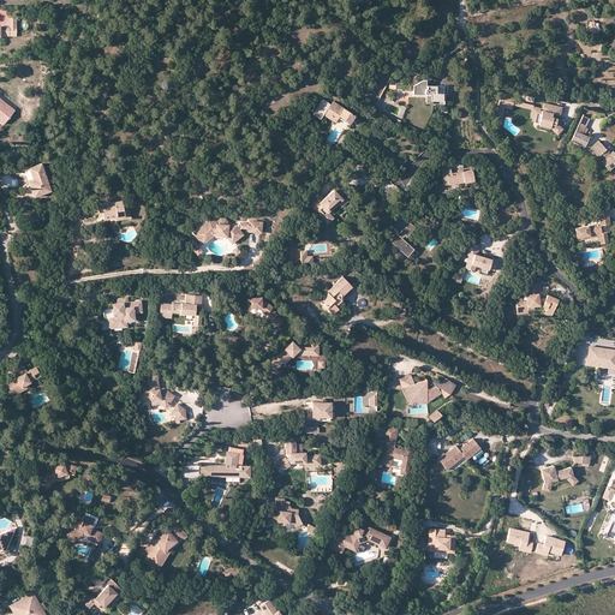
[(0,34),(18,34),(17,24),(9,24),(0,24),(0,34)]
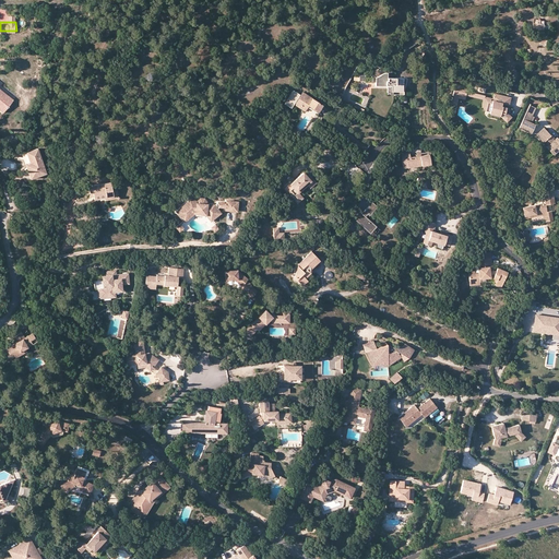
[(419,38),(414,42),(417,46),(418,48),(424,45),(419,38)]
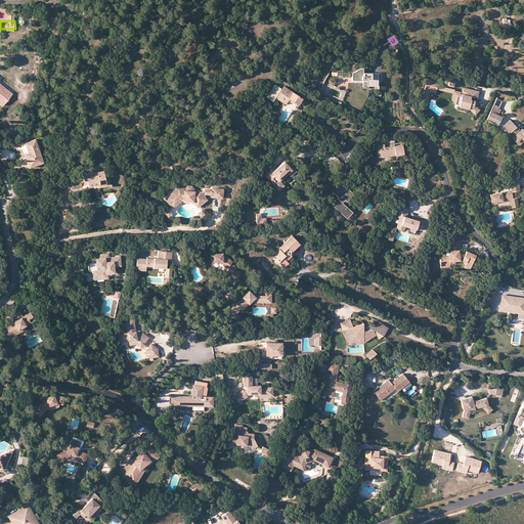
[(391,43),(388,39),(381,44),(385,50),(387,49),(386,47),(391,43)]
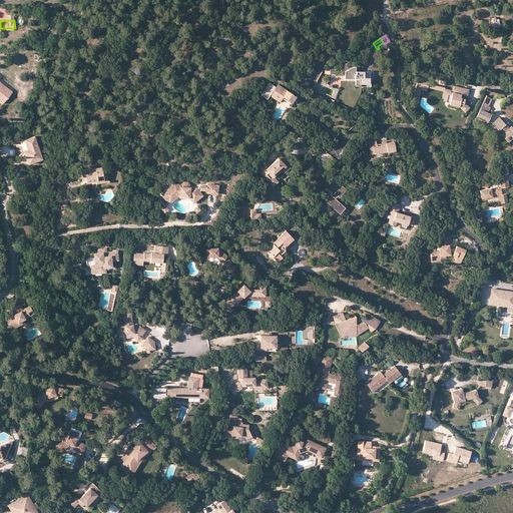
[(346,78),(357,78),(361,78),(361,83),(362,83),(363,83),(367,83),(367,86),(372,85),(372,82),(372,79),(374,74),(374,70),(363,70),(356,70),(356,66),(353,66),(350,66),(350,68),(346,70),(346,78)]
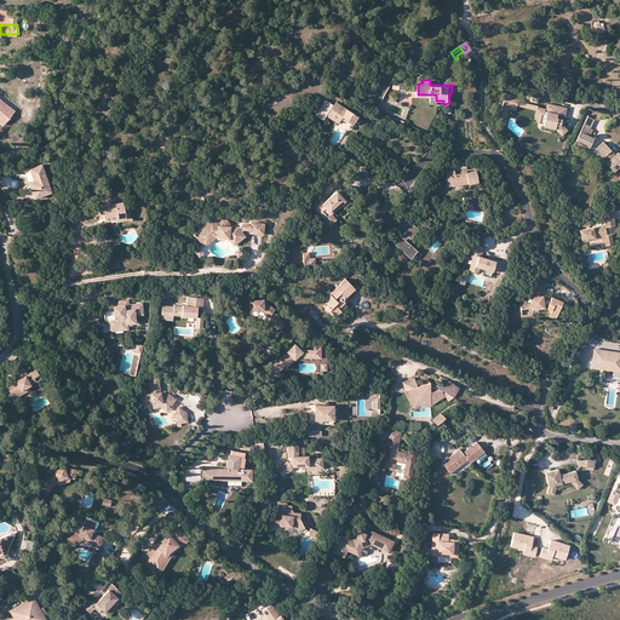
[(517,105),(537,109),(538,107),(538,104),(518,101),(520,96),(506,93),(501,115),(507,116),(509,108),(517,109),(517,105)]
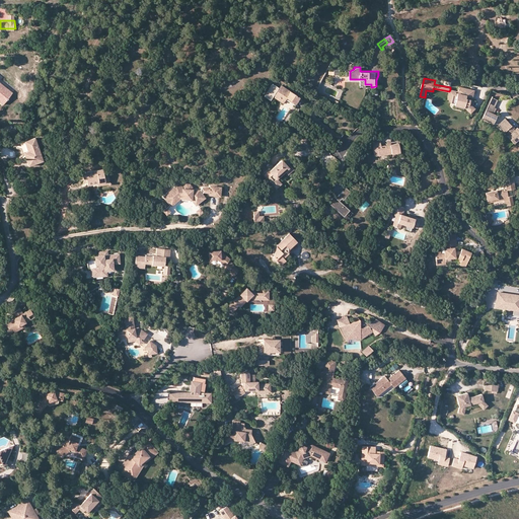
[(286,97),(295,103),(299,96),(281,86),(279,88),(278,87),(279,86),(273,82),(265,95),(271,99),(276,91),(277,91),(274,98),(278,100),(282,95),(286,97)]
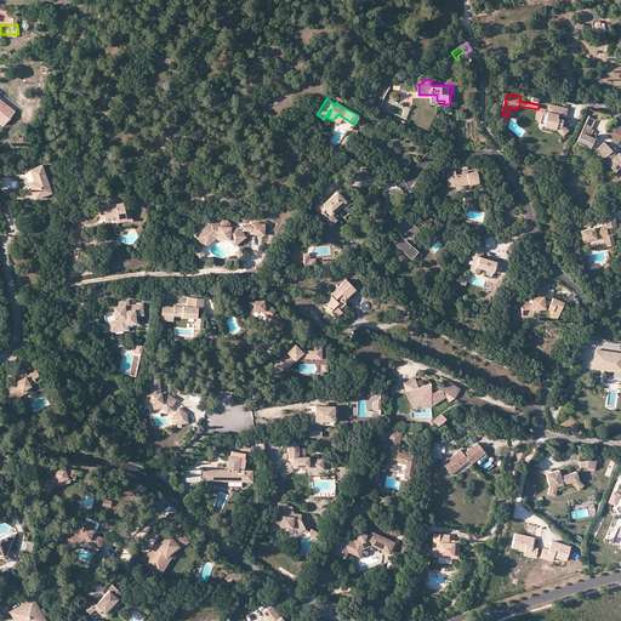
[(0,115),(6,121),(15,110),(0,100),(0,115)]
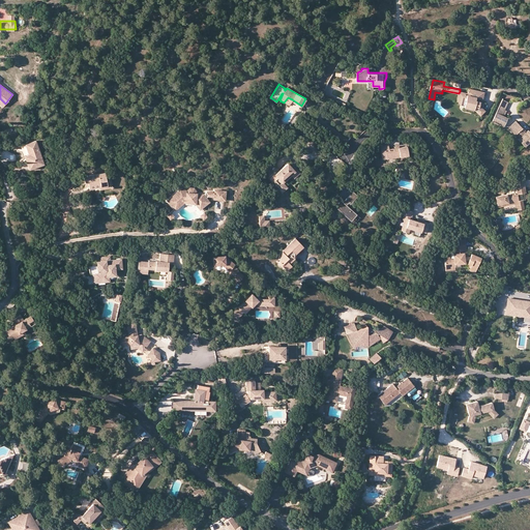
[(469,88),(468,92),(467,94),(464,93),(463,97),(461,97),(458,100),(461,105),(465,105),(465,107),(474,109),(478,110),(477,111),(481,114),(486,110),(483,108),(484,101),(479,100),(476,100),(476,99),(476,97),(477,97),(479,90),(469,88)]
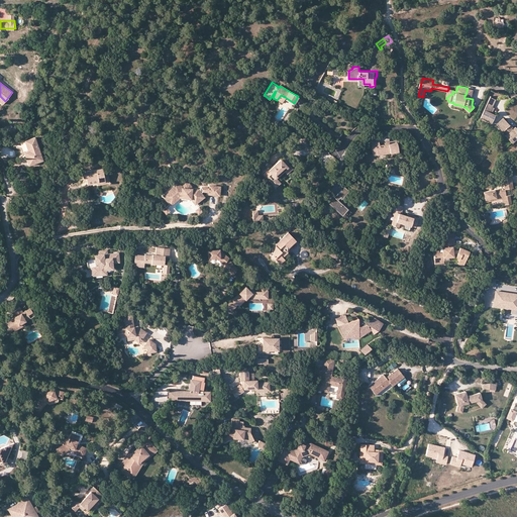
[(448,89),(446,98),(449,95),(451,95),(452,91),(455,92),(456,90),(448,89)]
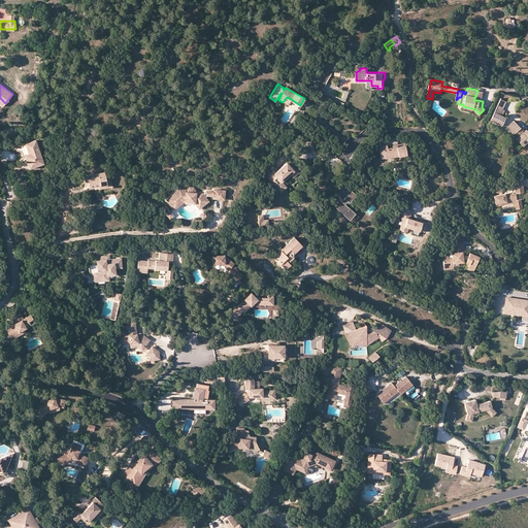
[(300,105),(291,99),(287,97),(283,102),(288,105),(290,100),(299,106),(300,105)]
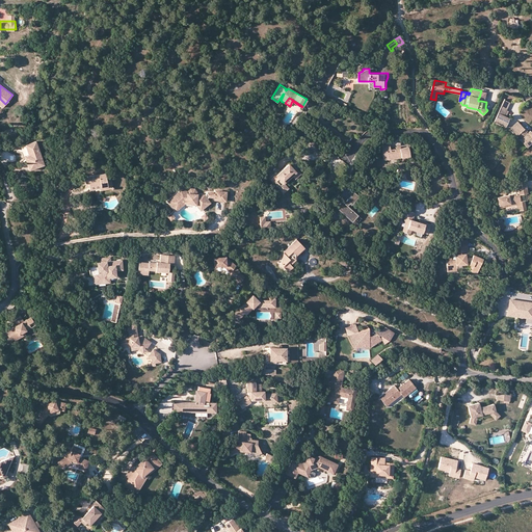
[(503,98),(500,106),(506,108),(509,101),(503,98)]
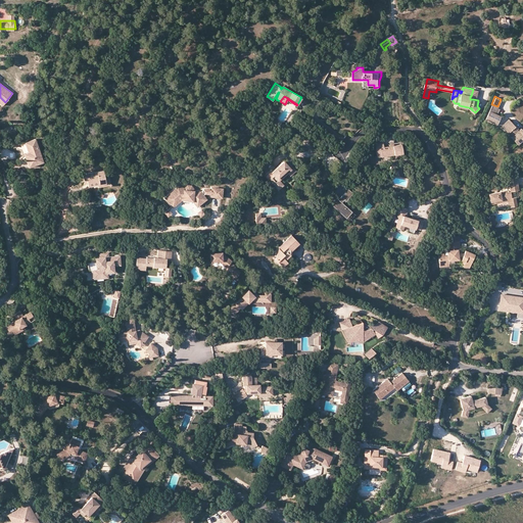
[(497,106),(491,104),(485,117),(497,123),(501,114),(497,113),(494,112),(497,106)]
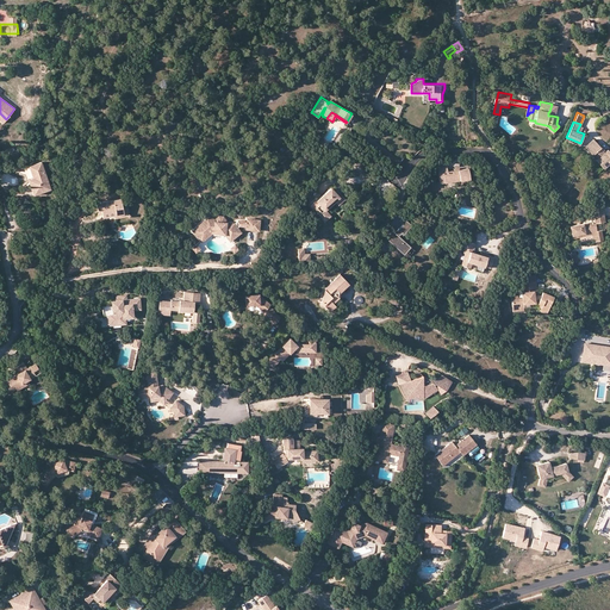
[(601,145),(599,145),(592,138),(585,145),(592,154),(593,153),(598,156),(596,159),(599,162),(604,168),(609,162),(609,150),(608,148),(605,150),(603,151),(599,147),(601,145)]
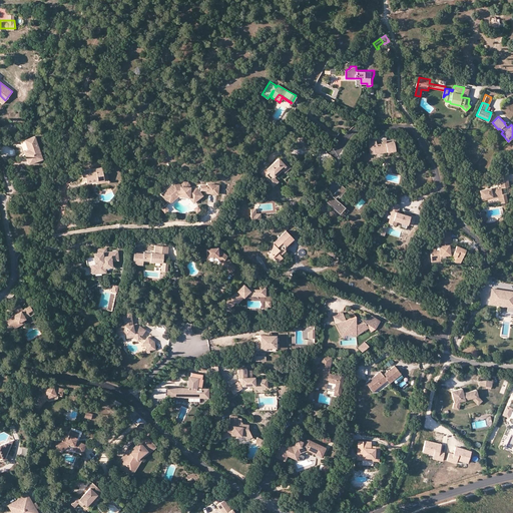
[(28,149),(24,151),(29,165),(44,159),(35,136),(24,140),(28,149)]
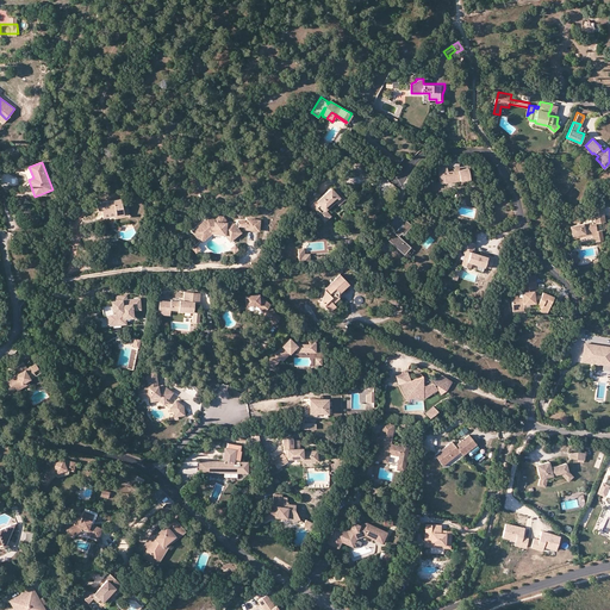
[(436,167),(439,174),(442,173),(444,182),(466,179),(470,178),(468,174),(467,168),(459,169),(458,169),(458,170),(455,170),(455,169),(454,170),(447,172),(446,166),(436,167)]
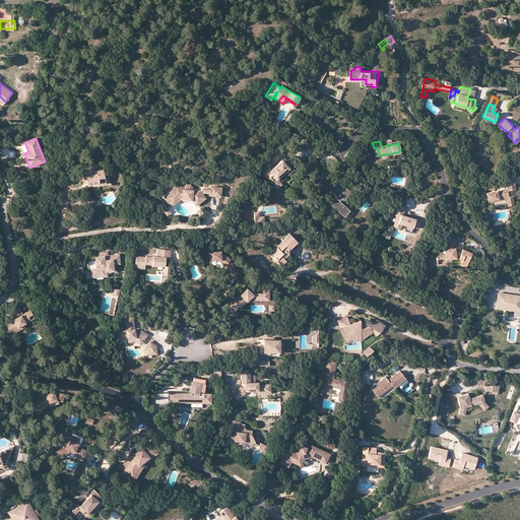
[(272,185),(277,180),(276,179),(284,171),(287,174),(293,169),(288,164),(286,166),(284,164),(281,159),(269,171),(271,174),(267,179),(272,185)]
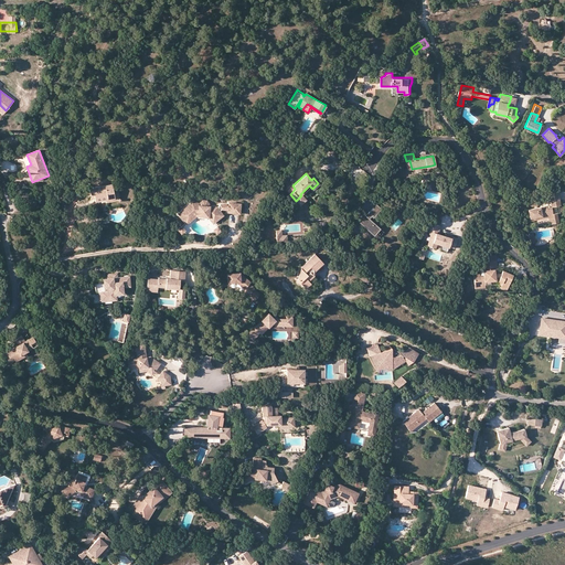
[(115,196),(114,188),(113,184),(91,188),(93,196),(95,195),(95,199),(96,200),(96,202),(107,200),(108,200),(108,198),(115,196)]
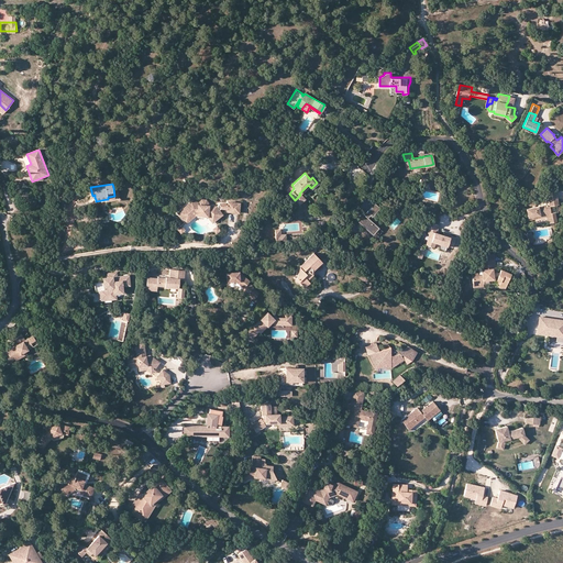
[(116,187),(113,187),(114,196),(108,197),(108,199),(107,199),(107,201),(120,199),(119,190),(116,190),(116,187)]
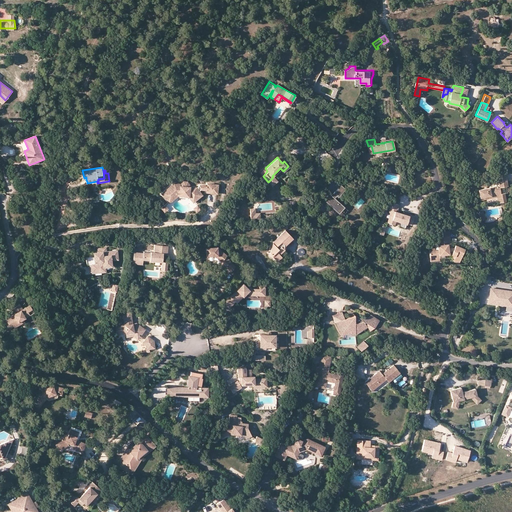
[(498,193),(500,202),(506,201),(504,192),(501,192),(500,187),(508,185),(506,171),(496,173),(499,185),(478,189),(480,197),(498,193)]
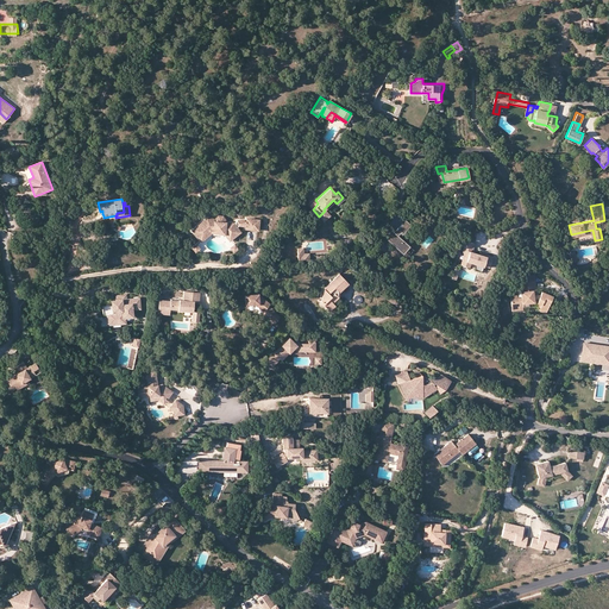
[(328,214),(325,211),(319,217),(322,220),(328,214)]
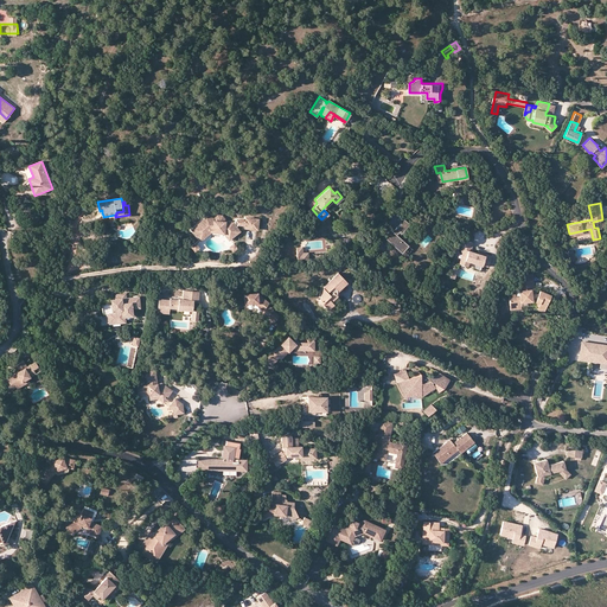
[(216,222),(213,222),(213,219),(205,219),(192,232),(202,242),(211,232),(224,234),(230,240),(231,238),(240,230),(236,225),(238,224),(246,224),(244,227),(251,228),(257,228),(259,217),(246,217),(246,219),(237,219),(232,223),(232,222),(224,222),(222,222),(222,221),(221,218),(217,217),(216,219),(216,222)]
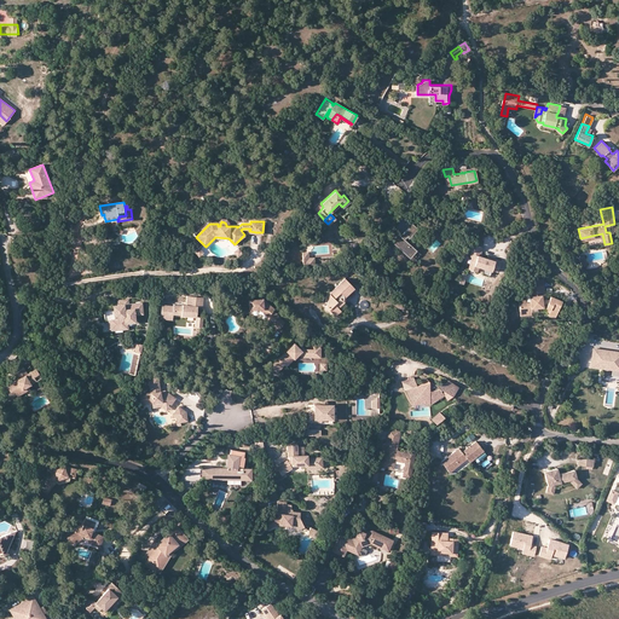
[(417,229),(408,221),(405,225),(409,227),(400,238),(397,236),(391,243),(401,252),(403,250),(410,256),(415,250),(404,242),(406,238),(409,239),(417,229)]
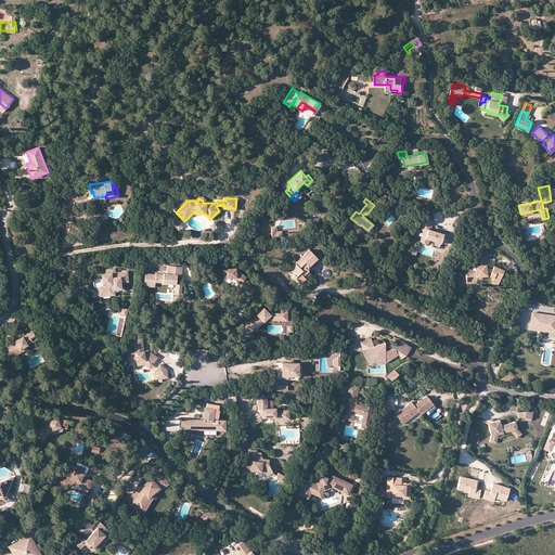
[(16,203),(11,209),(18,215),(24,207),(16,203)]
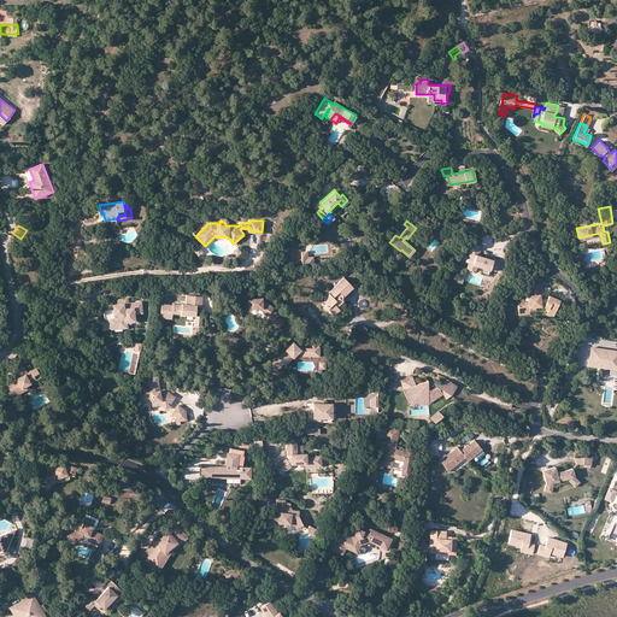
[(600,244),(603,244),(600,233),(579,238),(579,241),(599,238),(600,244)]
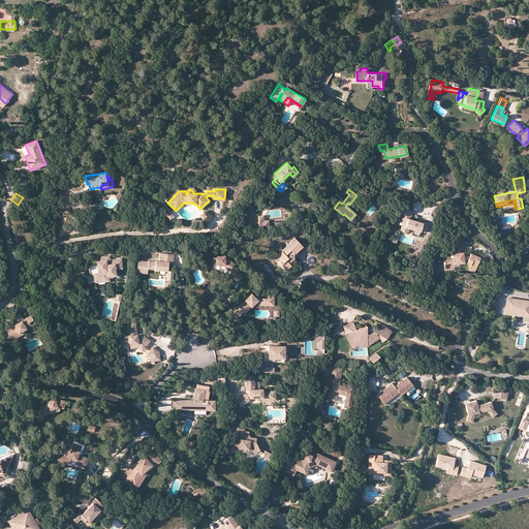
[(412,211),(403,208),(401,214),(403,214),(402,219),(403,220),(401,225),(419,231),(419,230),(425,231),(428,222),(423,221),(422,222),(408,218),(409,216),(410,217),(412,211)]
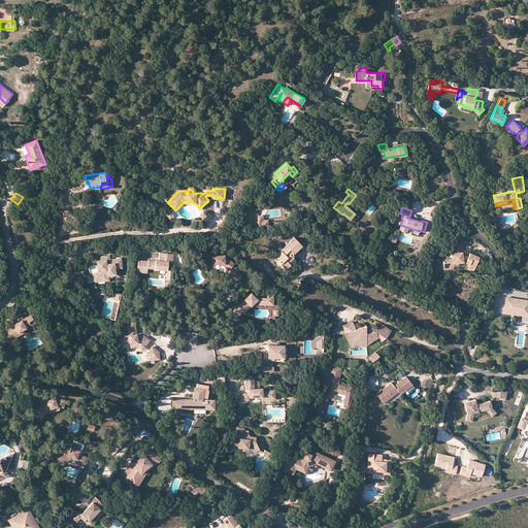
[(294,257),(294,252),(302,245),(295,236),(283,248),(277,261),(285,269),(291,264),(289,262),(294,257)]
